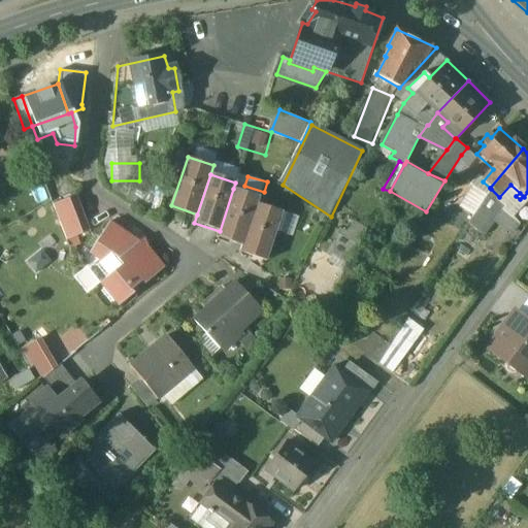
[(510,185),(499,197),(491,189),(470,223),(486,234),(496,220),(512,233),(519,223),(513,219),(525,203),(520,199),(516,196),(520,193),(510,185)]
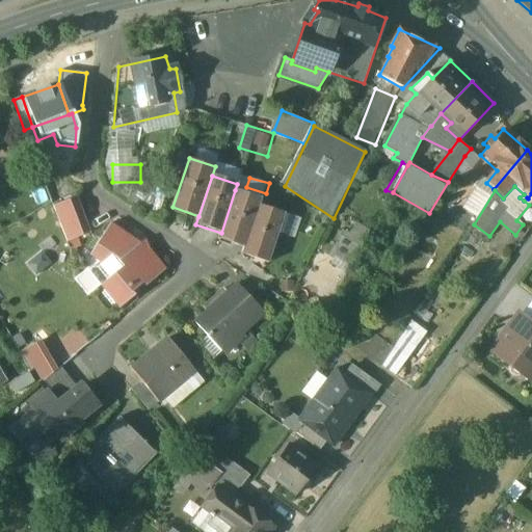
[(261,198),(235,190),(221,233),(219,239),(244,247),(259,205),(261,198)]
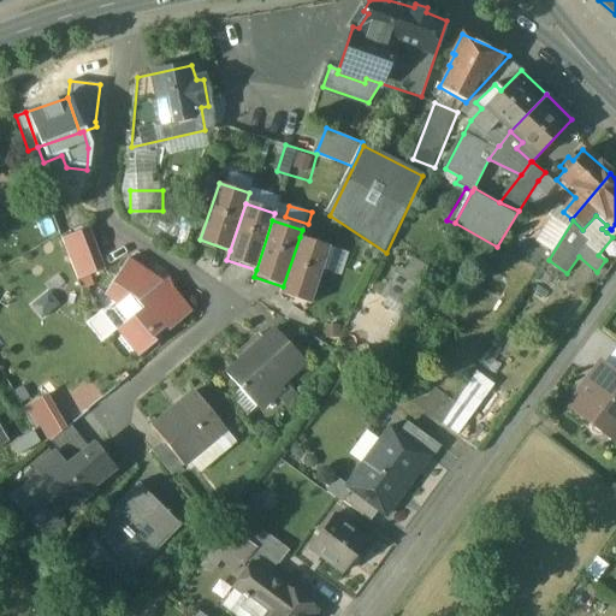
[(90,229),(63,240),(72,266),(100,255),(90,229)]
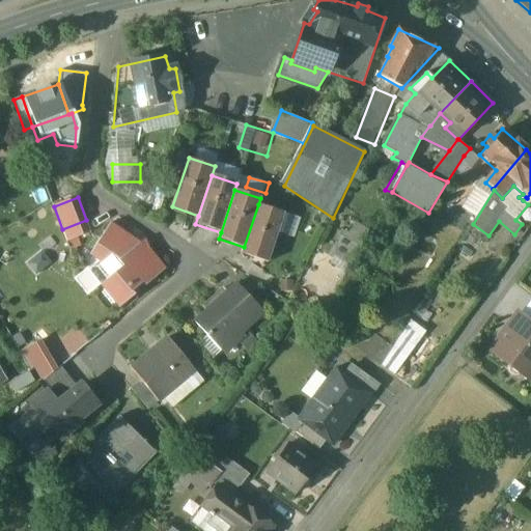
[(285,214),(258,204),(244,247),(242,255),(269,263),(285,214)]
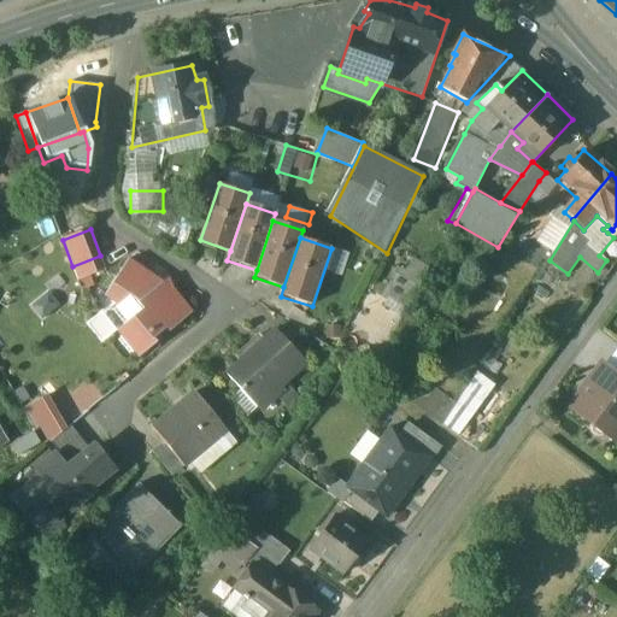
[(100,256),(72,266),(78,280),(106,270),(100,256)]
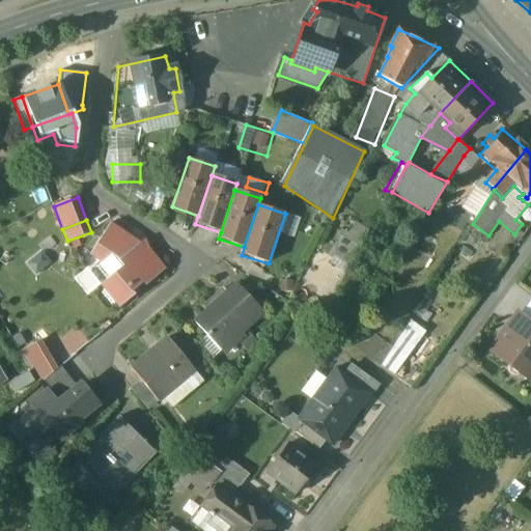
[(343,228),(341,235),(334,233),(328,253),(356,263),(368,226),(357,222),(354,231),(343,228)]
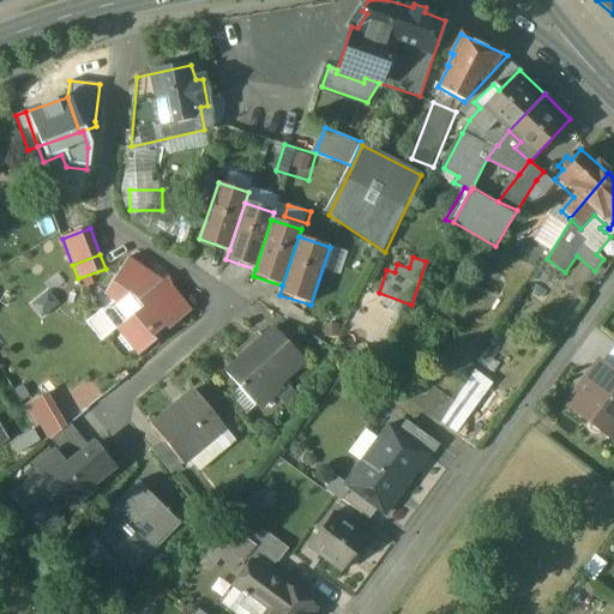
[(167,284),(128,262),(106,295),(120,305),(133,293),(138,295),(146,305),(119,330),(124,336),(120,339),(131,353),(136,349),(140,355),(158,339),(156,337),(167,327),(169,330),(192,309),(175,289),(172,293),(167,286),(167,284)]
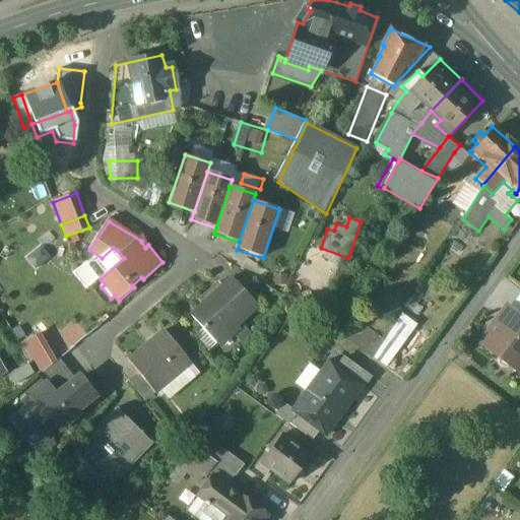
[(235,278),(193,317),(204,330),(216,344),(217,344),(260,305),(235,278)]
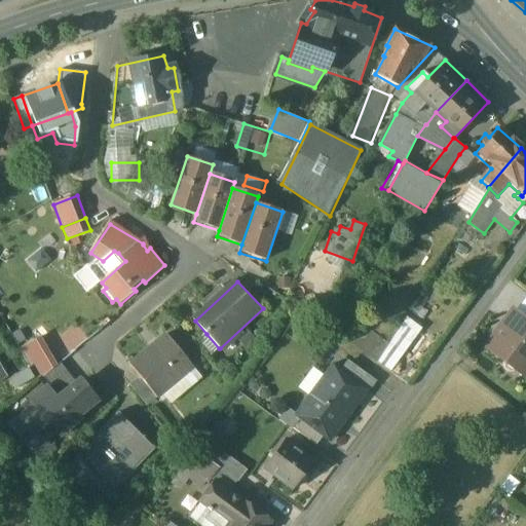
[(525,320),(514,311),(486,348),(504,361),(502,364),(502,370),(508,373),(514,372),(515,370),(524,376),(525,372),(525,320)]
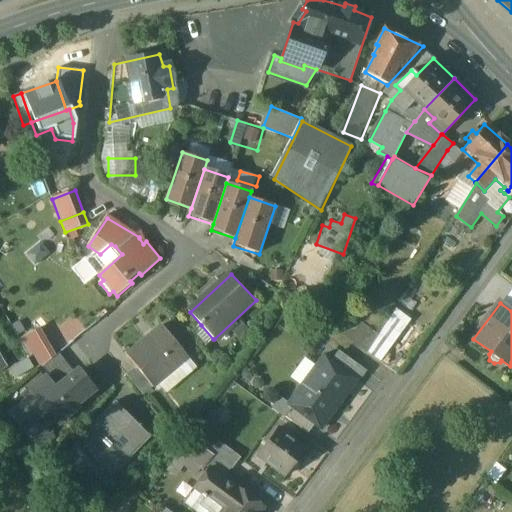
[(186,354),(161,324),(126,352),(134,362),(151,383),(186,354)]
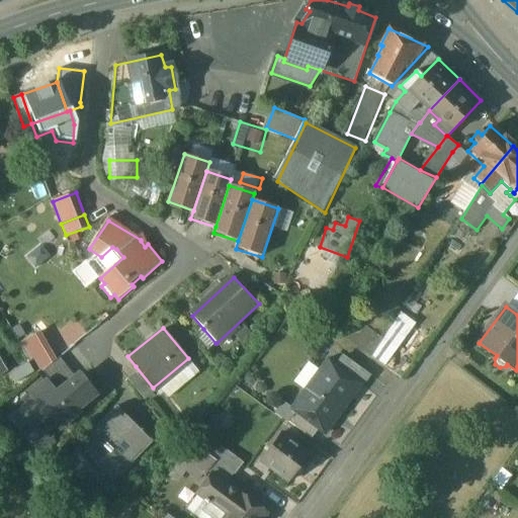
[(203,329),(195,335),(209,349),(216,343),(203,329)]
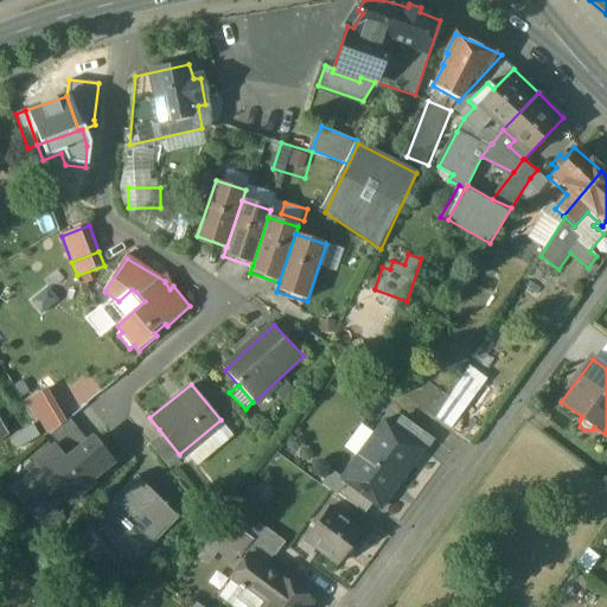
[(0,415),(0,440),(11,434),(0,415)]
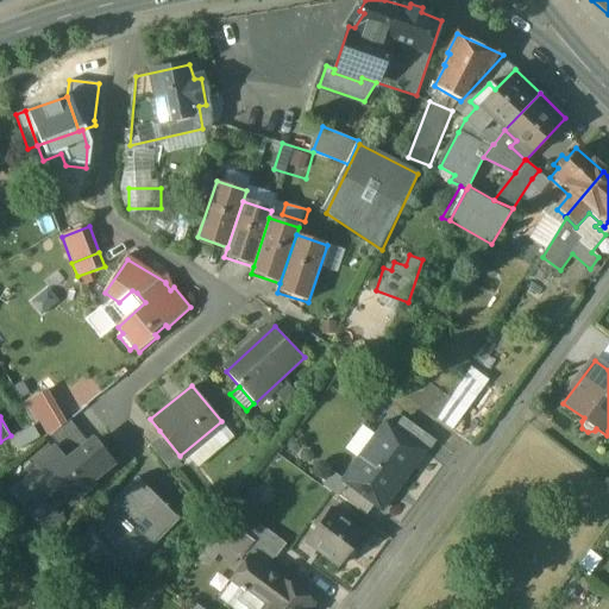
[(89,445),(70,420),(45,440),(60,446),(69,459),(89,445)]
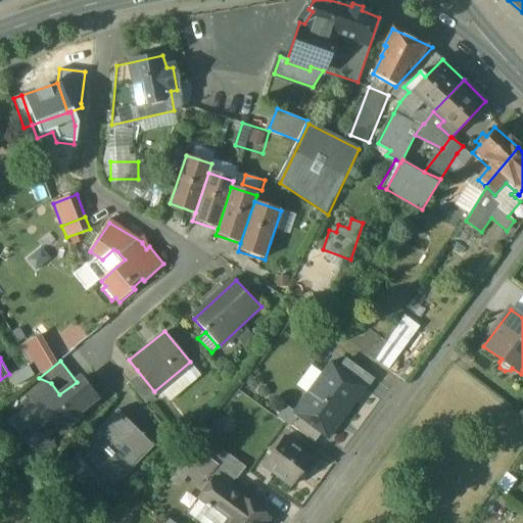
[(333,363),(295,412),(299,416),(322,433),(329,437),(366,388),(333,363)]
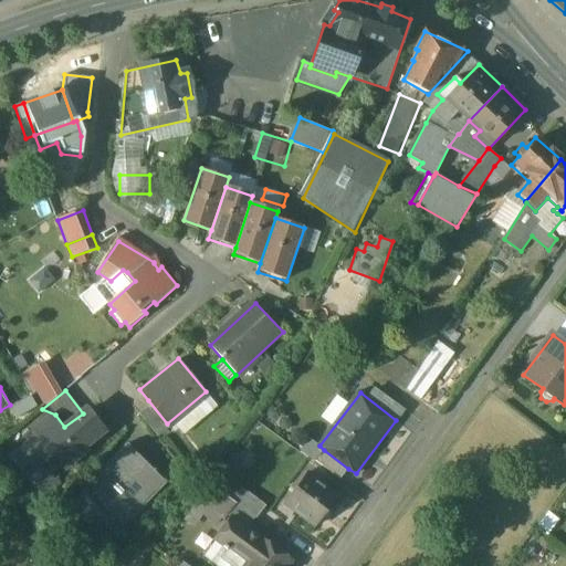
[(167,423),(148,400),(137,410),(155,433),(167,423)]
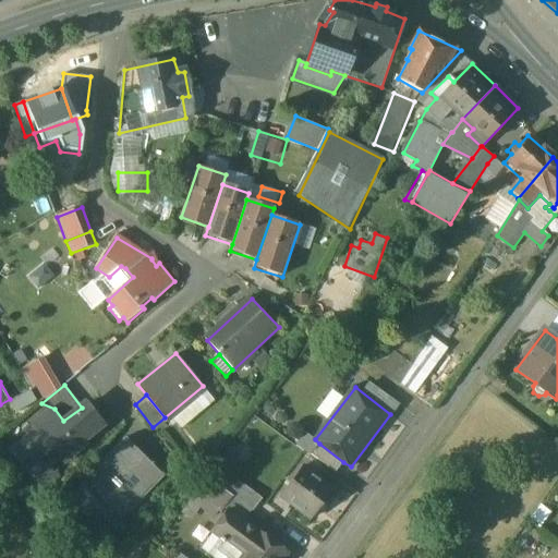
[(63,421),(55,409),(37,422),(43,429),(44,428),(61,451),(60,452),(63,457),(84,440),(81,437),(101,425),(85,404),(82,408),(63,421)]
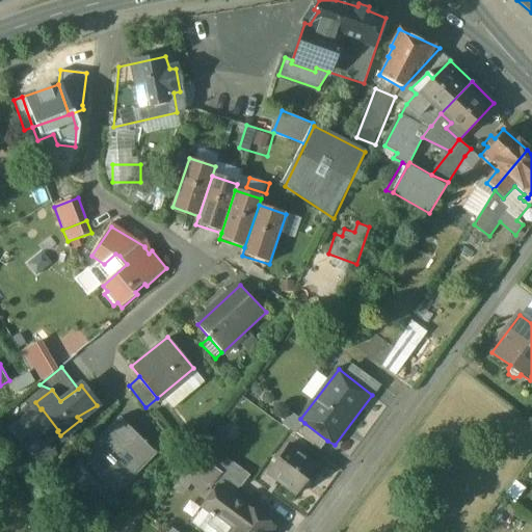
[(41,409),(25,422),(23,420),(12,428),(40,463),(56,451),(47,440),(57,431),(58,430),(42,408),(41,409)]
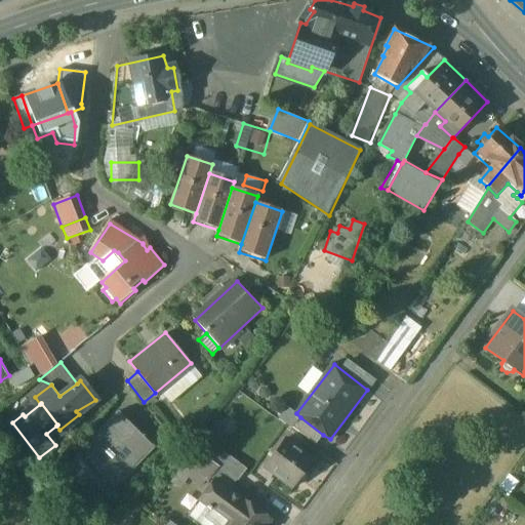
[(119,411),(79,450),(112,485),(153,446),(119,411)]
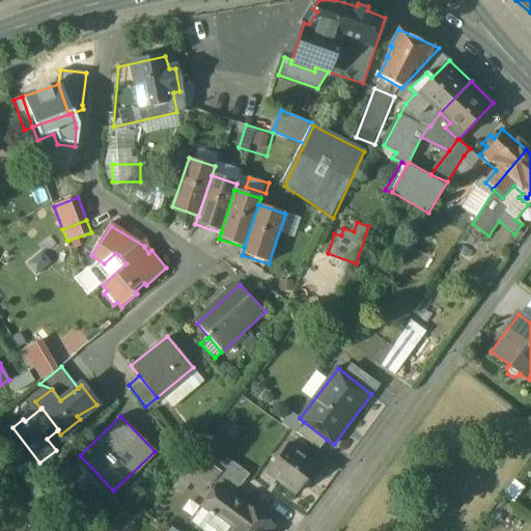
[(327,440),(304,422),(297,431),(319,449),(327,440)]
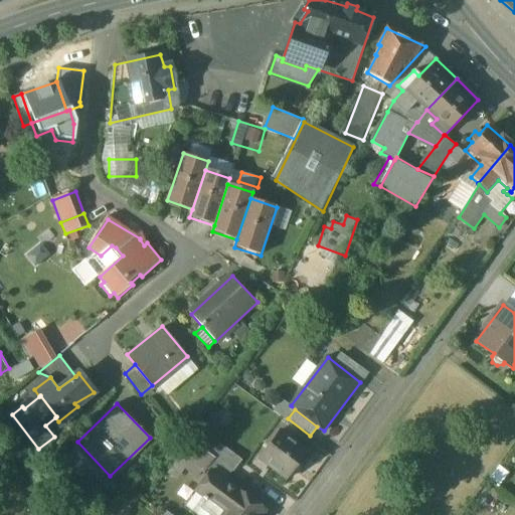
[(305,452),(278,433),(260,458),(286,478),(305,452)]
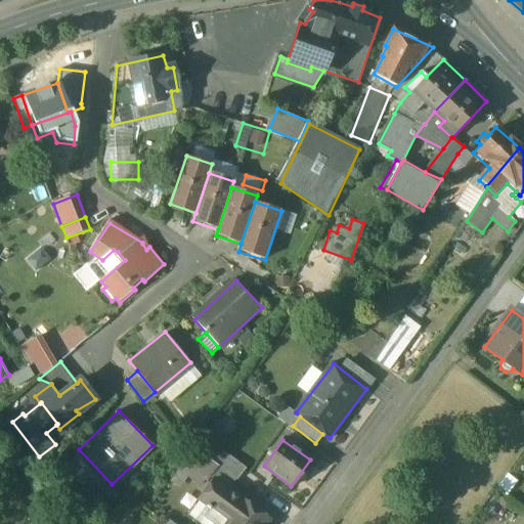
[(216,465),(193,448),(184,462),(206,478),(216,465)]
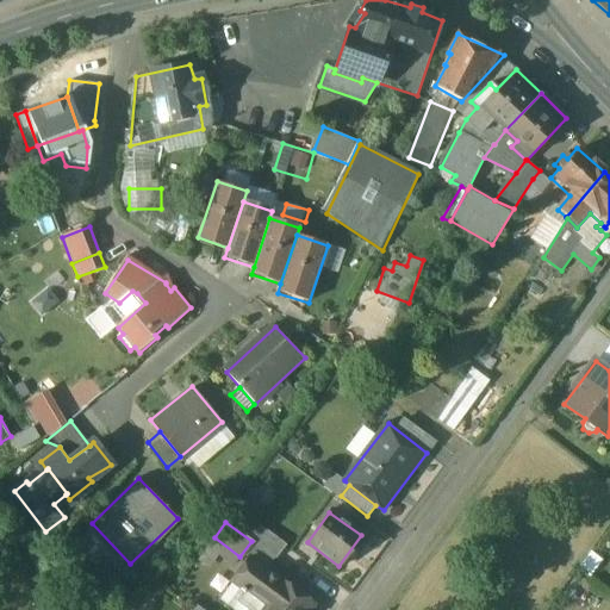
[(286,545),(260,526),(250,540),(275,559),(286,545)]
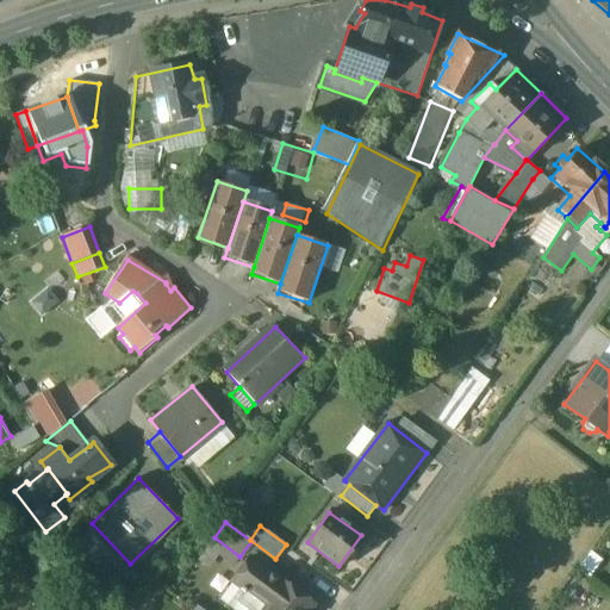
[(302,609),(309,601),(248,556),(231,579),(232,579),(261,602),(254,609),(302,609)]
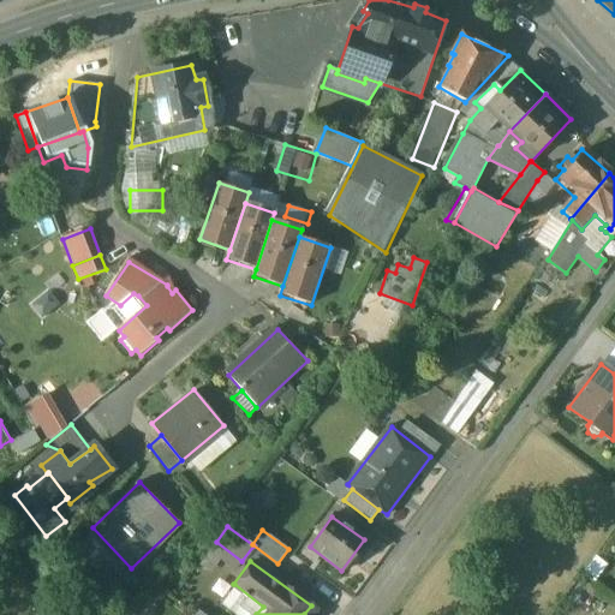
[(256,614),(263,607),(234,584),(220,603),(237,614),(256,614)]
